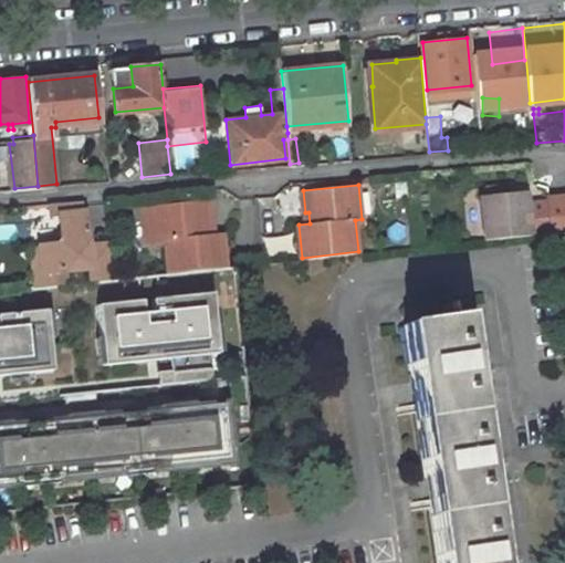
[(526,193),(482,197),(487,238),(551,231),(548,202),(527,205),(526,193)]
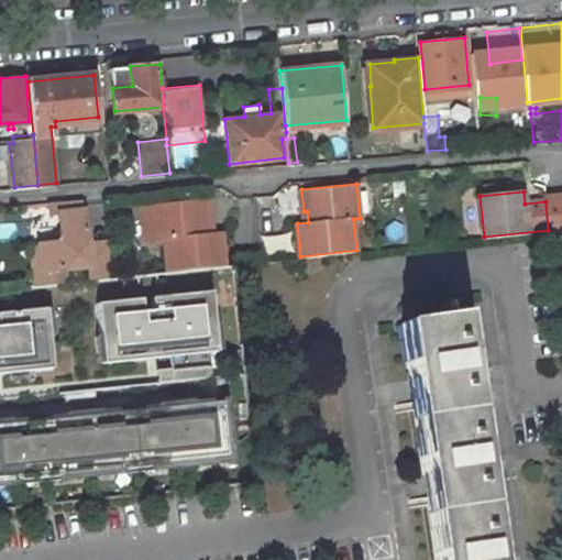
[(561,196),(544,198),(546,201),(548,230),(561,228),(561,196)]
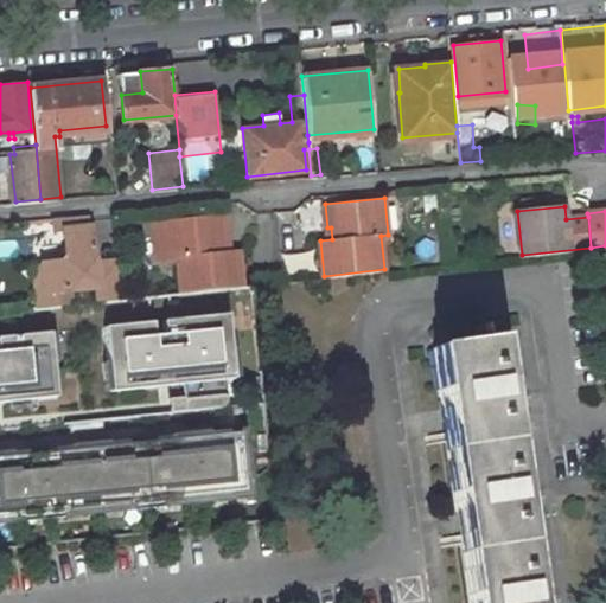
[(78,213),(55,216),(56,229),(64,228),(64,226),(91,224),(90,217),(78,213)]
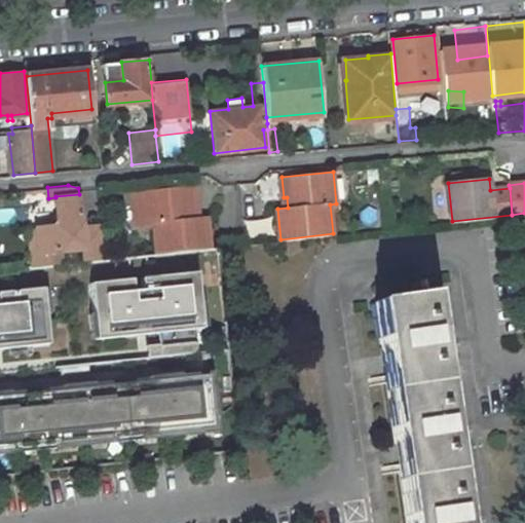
[(143,224),(154,223),(157,252),(210,247),(207,216),(196,217),(195,208),(197,207),(195,185),(140,191),(143,224)]
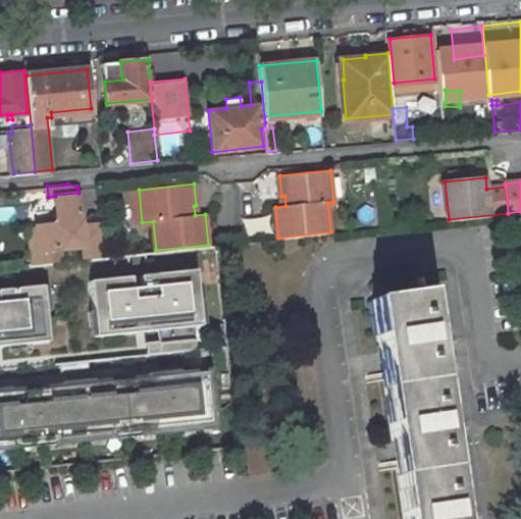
[(136,222),(142,222),(139,190),(133,190),(136,222)]
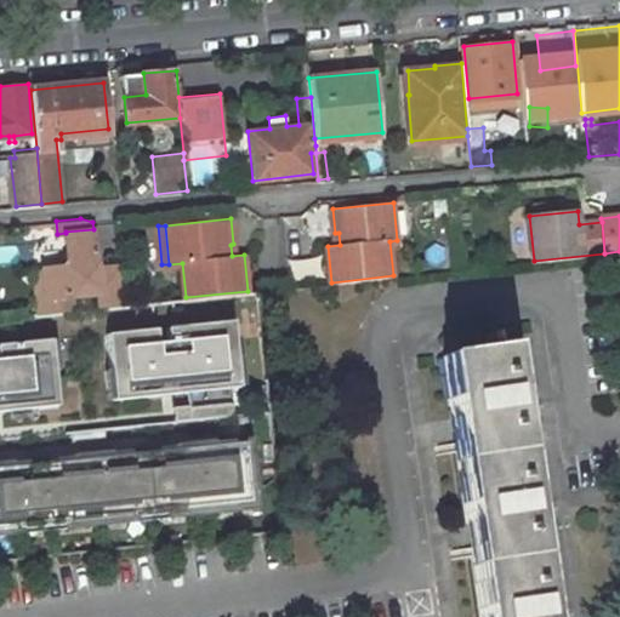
[(66,233),(68,258),(63,264),(44,267),(49,312),(55,310),(124,303),(121,274),(97,275),(97,268),(94,229),(66,232),(66,233)]
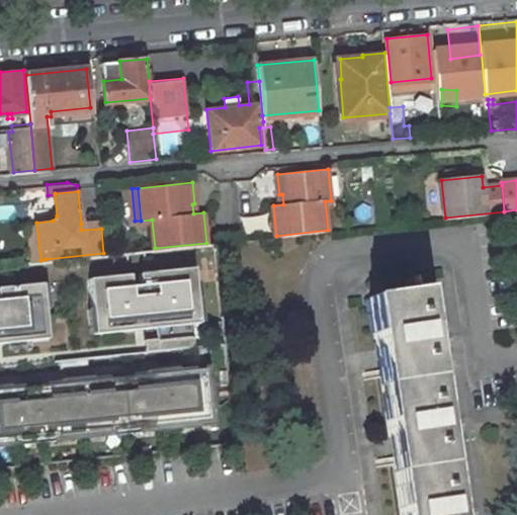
[(101,222),(81,224),(81,230),(101,229),(101,222)]
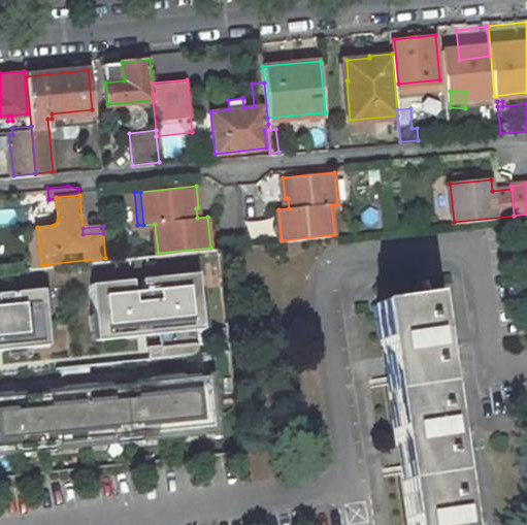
[(41,265),(37,227),(30,228),(33,266),(41,265)]
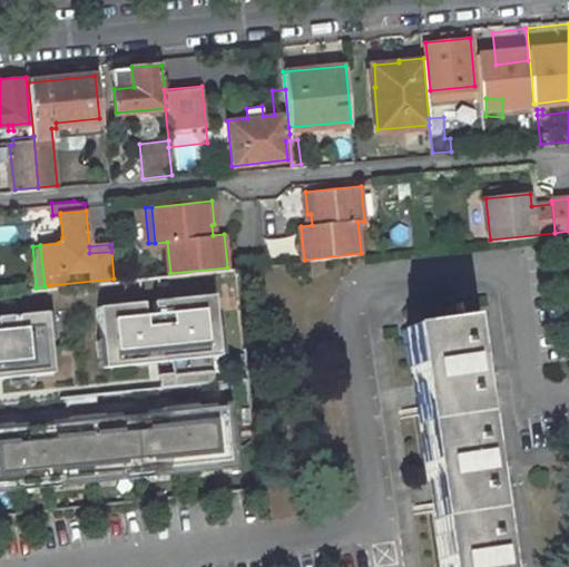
[(114,279),(50,285),(54,318),(242,297),(237,266),(227,267),(170,273),(114,279)]
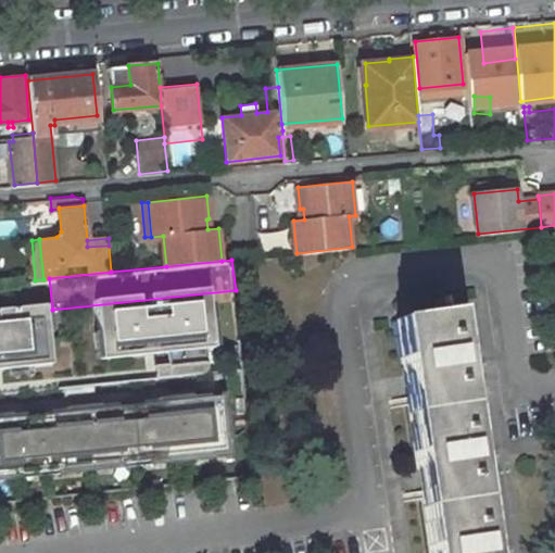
[(35,280),(25,281),(28,312),(52,310),(49,278),(43,279),(35,280)]
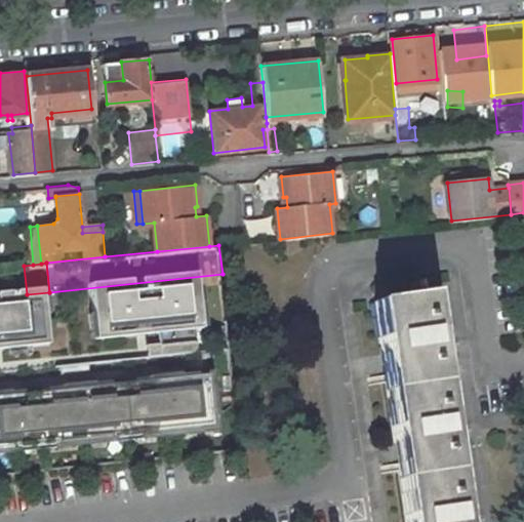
[(462,521),(430,291),(375,299),(406,521),(462,521)]
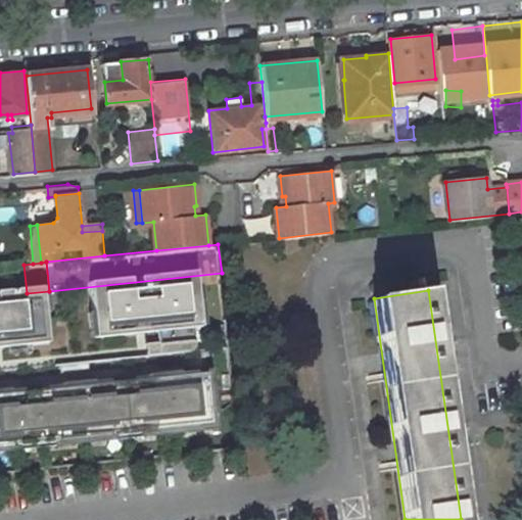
[(228,344),(225,318),(52,336),(55,363),(60,363),(89,360),(228,344)]
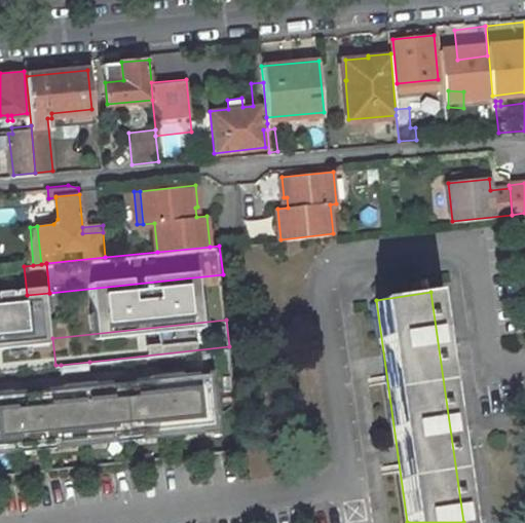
[(89,362),(61,365),(62,373),(90,370),(89,362)]
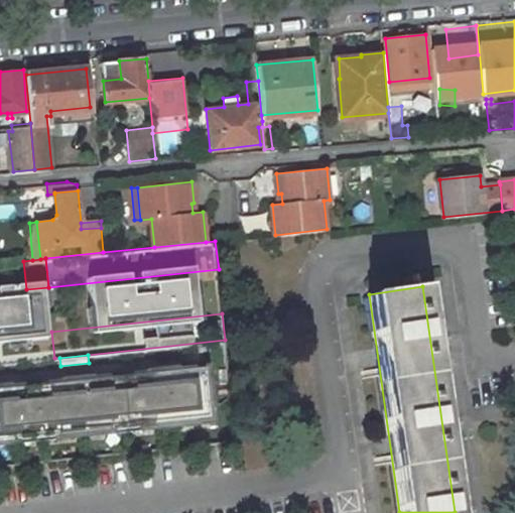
[(176,364),(146,367),(147,372),(148,382),(178,379),(177,369),(176,364)]
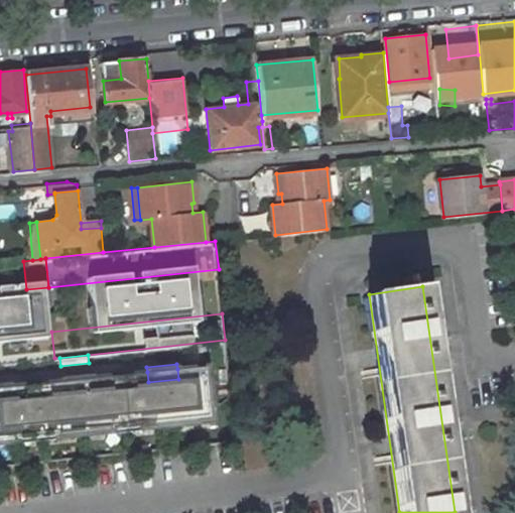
[(196,420),(211,418),(206,366),(177,369),(178,379),(148,382),(147,372),(92,378),(93,388),(62,391),(61,381),(10,386),(11,397),(0,397),(0,441),(15,440),(15,438),(54,434),(54,436),(111,430),(111,428),(140,426),(140,427),(196,421),(196,420)]
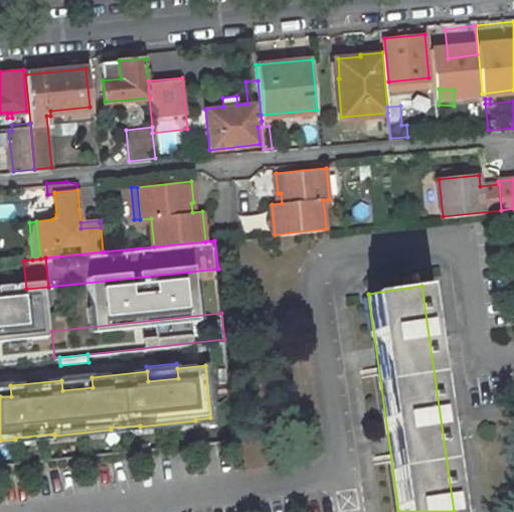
[(92,372),(61,375),(61,380),(62,390),(93,387),(92,377),(92,372)]
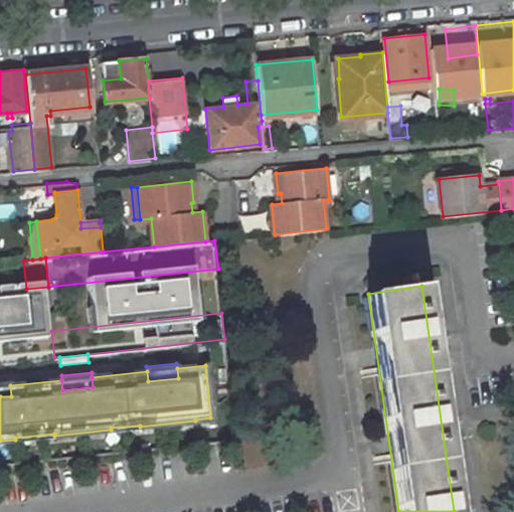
[(9,381),(0,381),(0,396),(11,396),(10,385),(9,381)]
